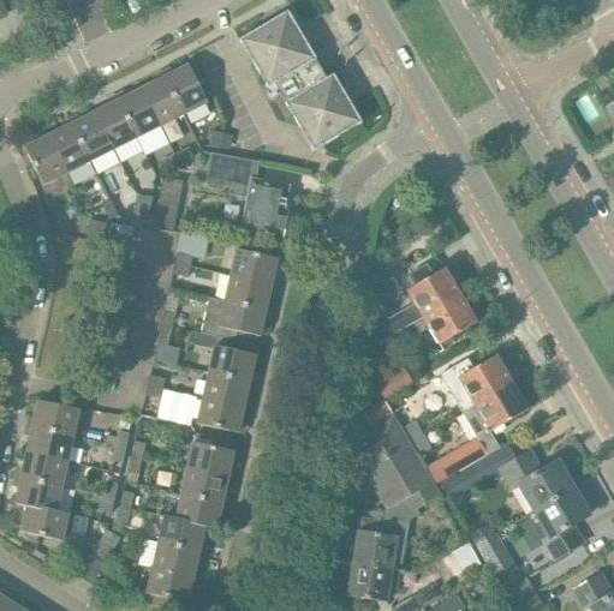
[(328,76),(288,10),(240,37),(269,85),(275,82),(315,149),(363,121),(334,72),(328,76)]
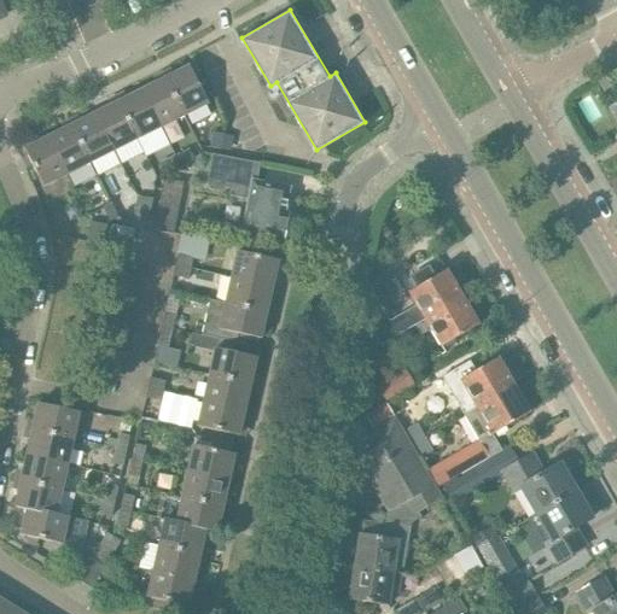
[(167,76),(185,113),(209,101),(191,64),(167,76)]
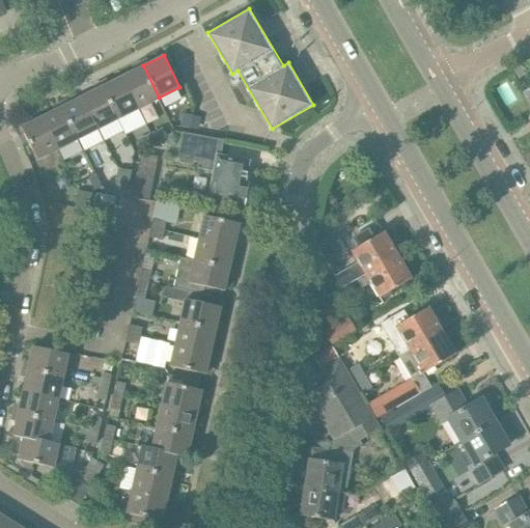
[(122,75),(139,108),(159,98),(143,65),(122,75)]
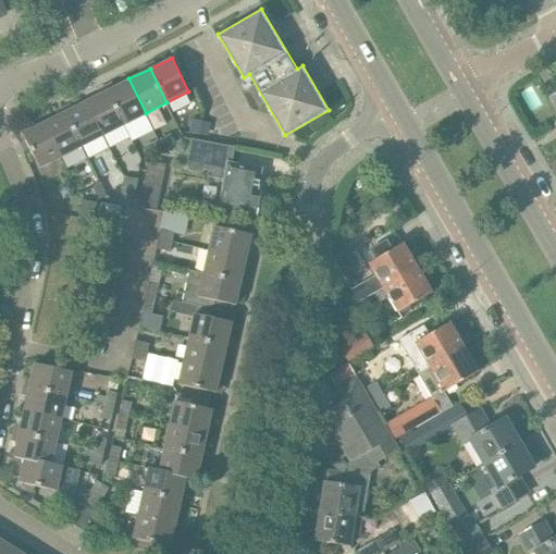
[(125,123),(146,113),(128,78),(108,89),(125,123)]
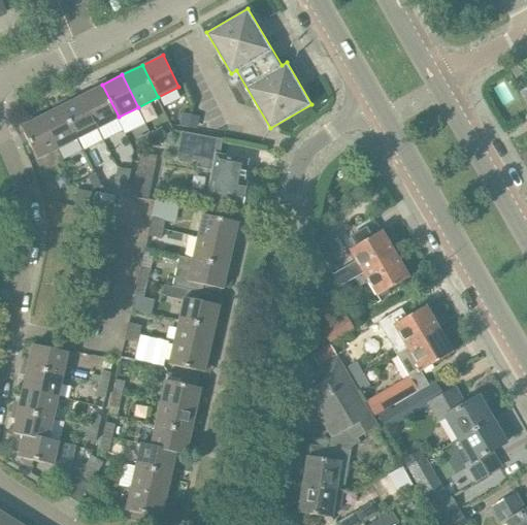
[(83,95),(99,127),(119,117),(102,85),(83,95)]
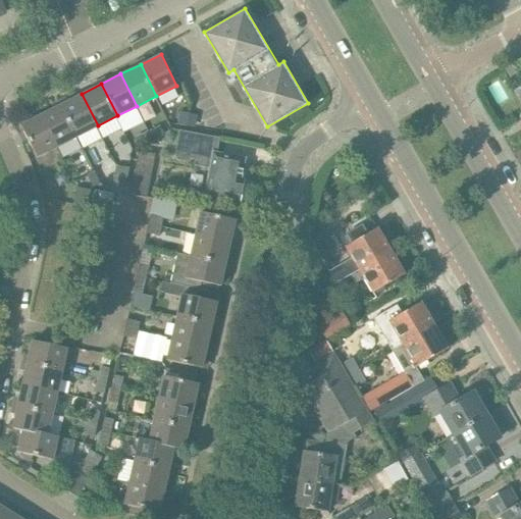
[(77,136),(98,125),(82,94),(61,103),(77,136)]
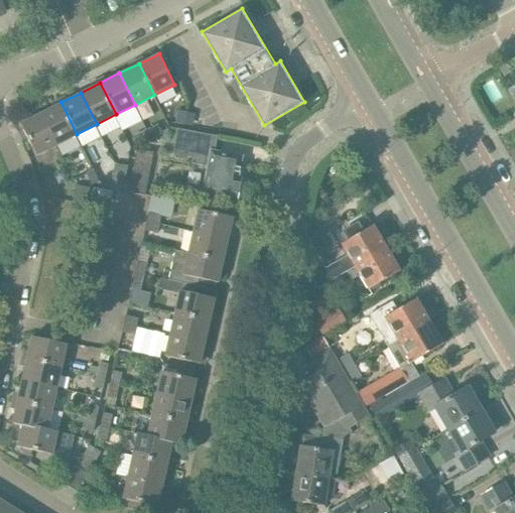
[(41,112),(57,143),(77,134),(60,102),(41,112)]
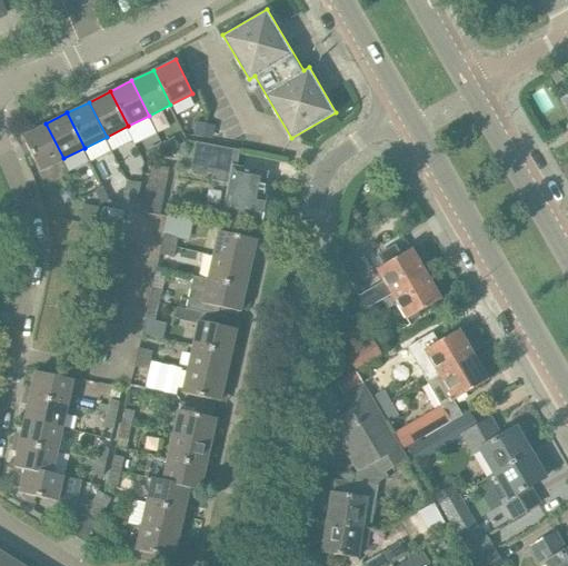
[(208,121),(198,120),(196,133),(205,136),(208,121)]
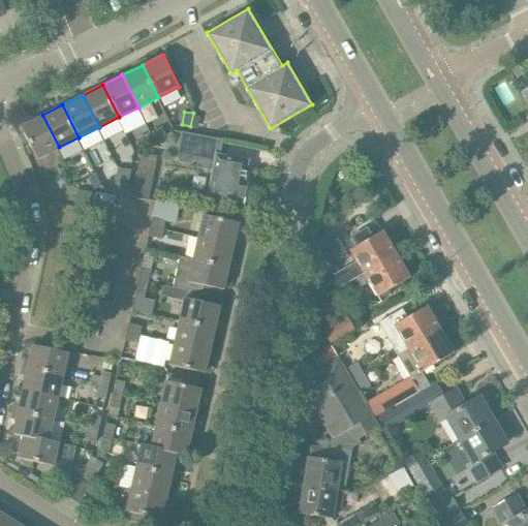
[(59,147),(42,115),(22,125),(38,157),(59,147)]
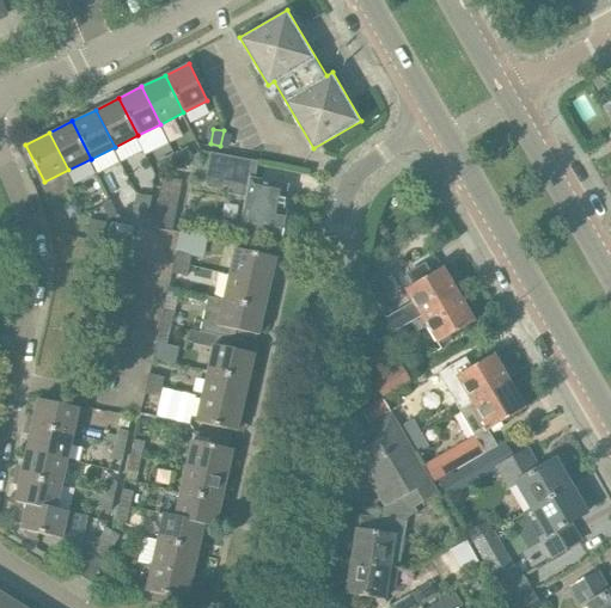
[(175,152),(179,161),(194,154),(189,145),(175,152)]
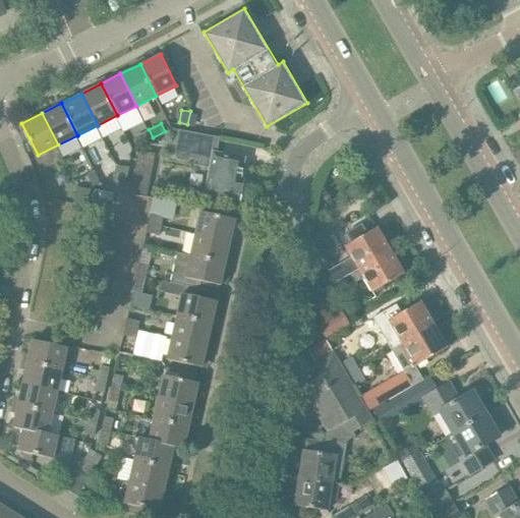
[(195,158),(194,165),(210,167),(205,190),(240,197),(243,179),(239,178),(243,157),(197,149),(192,148),(195,130),(180,127),(175,152),(178,158),(187,159),(191,157),(195,158)]
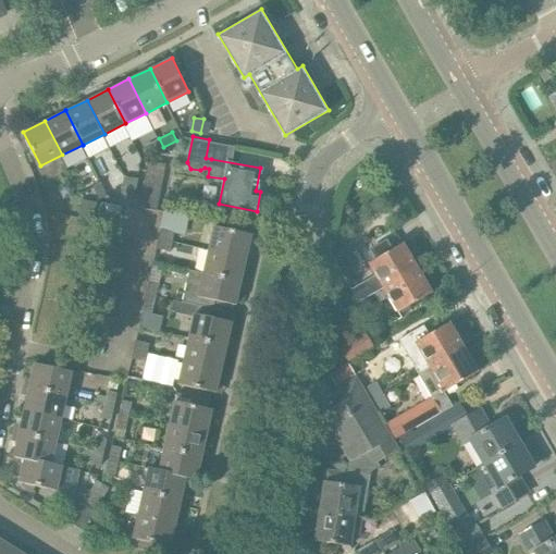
[(163,147),(159,138),(147,144),(151,152),(163,147)]
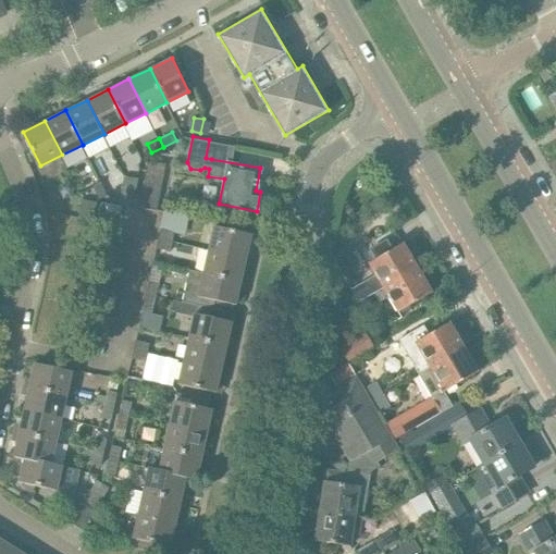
[(123,183),(137,186),(139,176),(125,174),(123,183)]
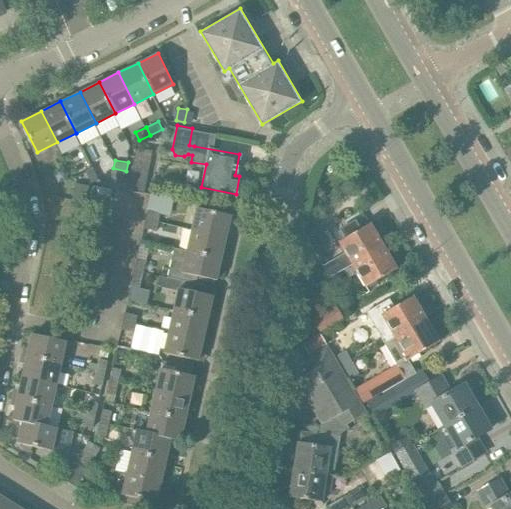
[(149,166),(134,163),(133,169),(129,188),(143,191),(147,172),(149,166)]
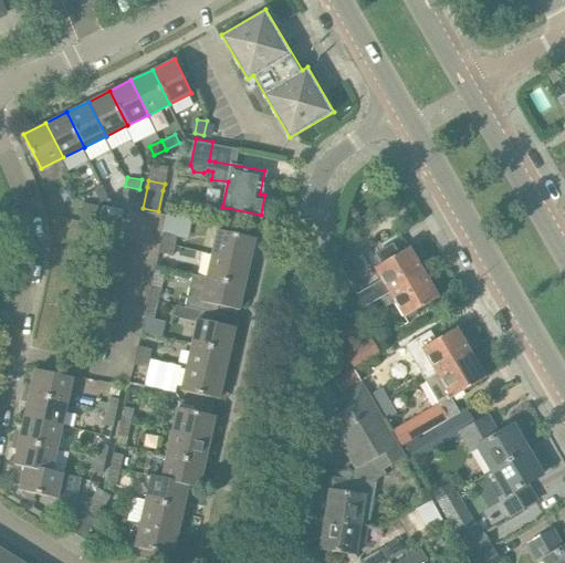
[(103,184),(95,187),(102,200),(110,196),(104,183),(103,184)]
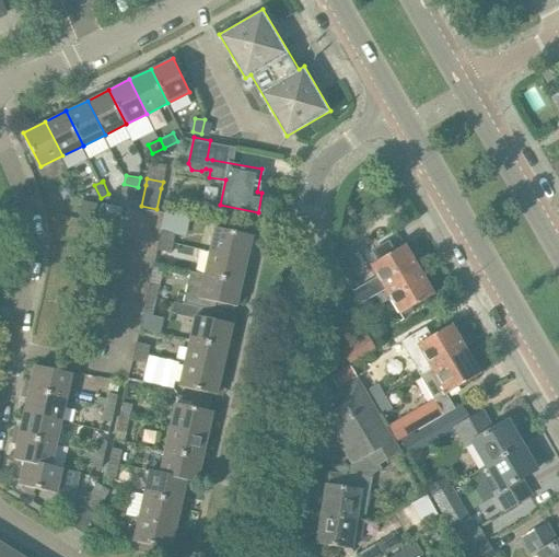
[(136,196),(138,187),(124,184),(123,194),(136,196)]
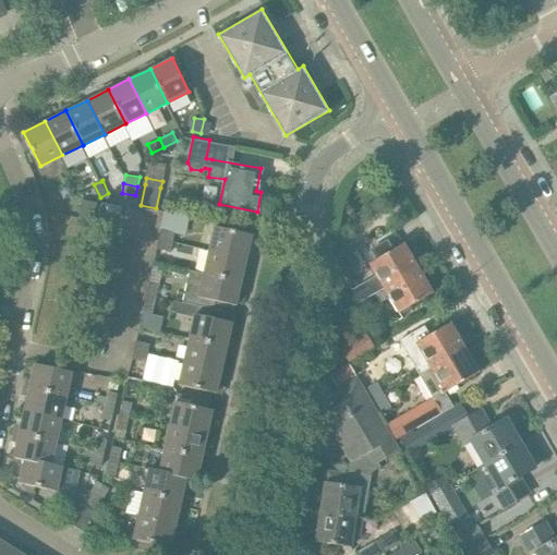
[(84,197),(82,207),(95,210),(97,202),(84,197)]
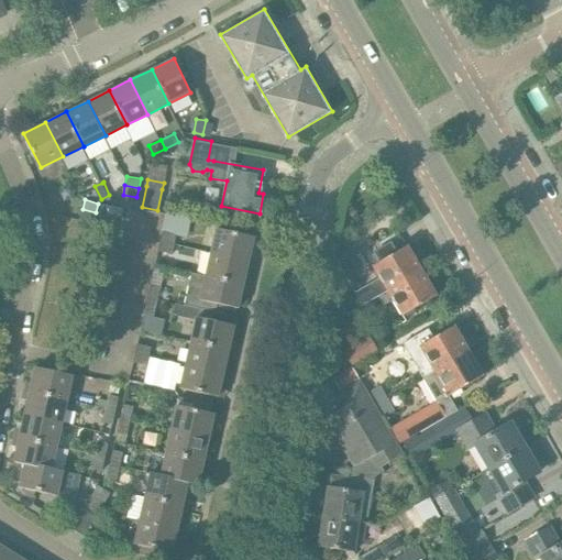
[(96,212),(83,209),(80,218),(94,221),(96,212)]
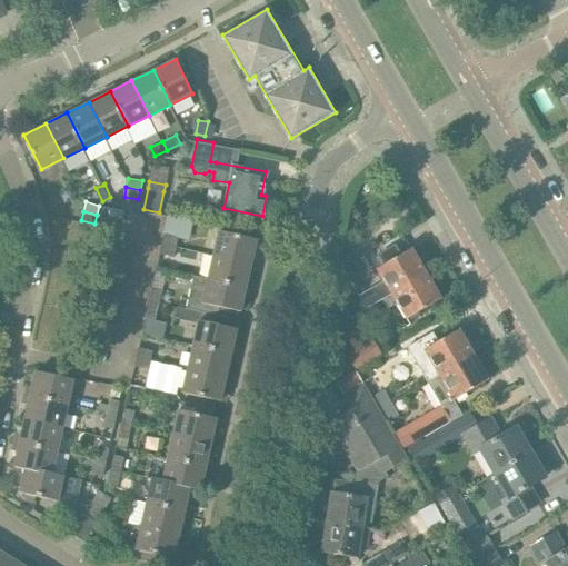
[(219,229),(213,254),(251,262),(257,238),(219,229)]
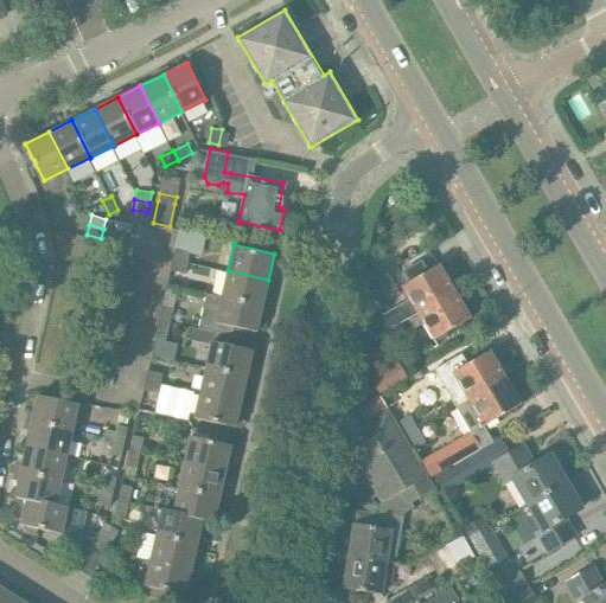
[(173,258),(189,261),(191,251),(176,248),(173,258)]
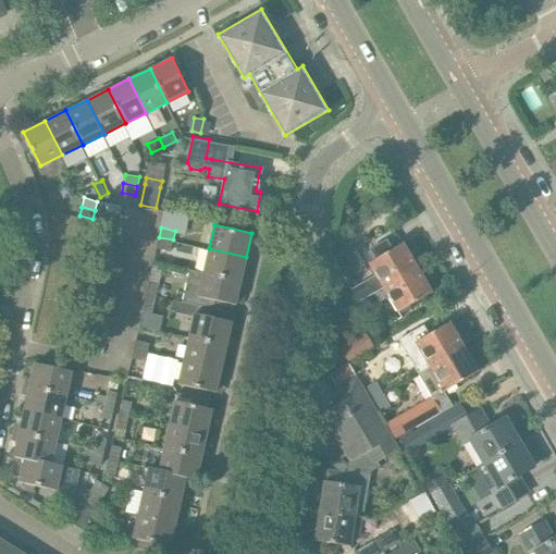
[(171,249),(173,239),(159,237),(157,246),(171,249)]
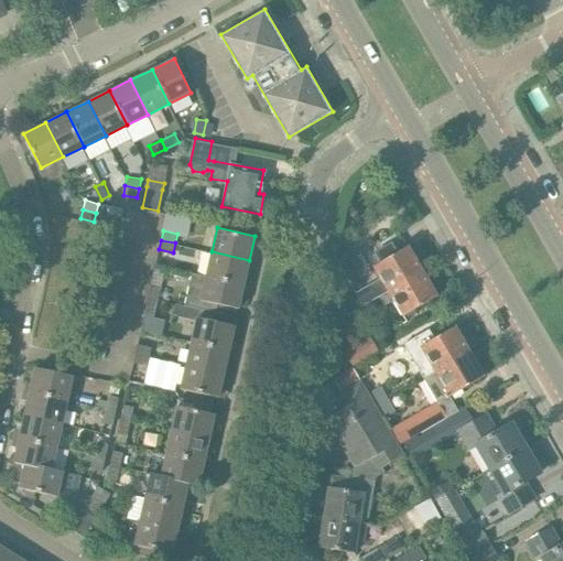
[(356,291),(347,276),(334,282),(334,289),(338,298),(326,305),(335,321),(349,312),(349,313),(358,308),(379,295),(423,270),(423,269),(409,245),(398,251),(392,240),(375,250),(381,260),(374,265),(381,277),(369,283),(356,291)]
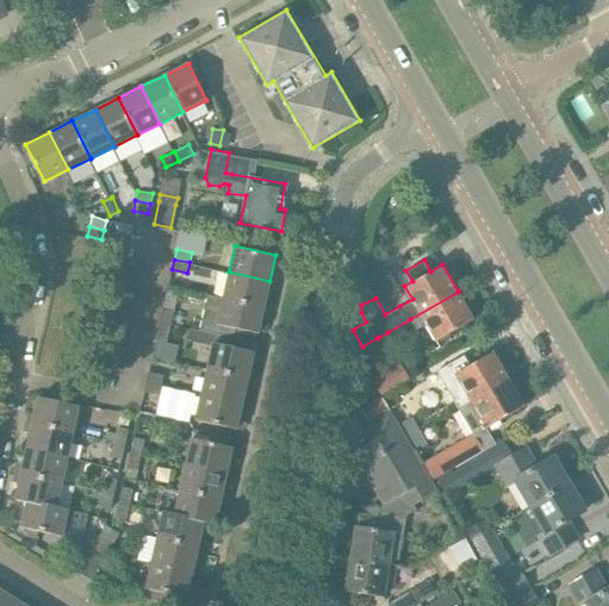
[(265,306),(269,281),(229,272),(223,297),(265,306)]
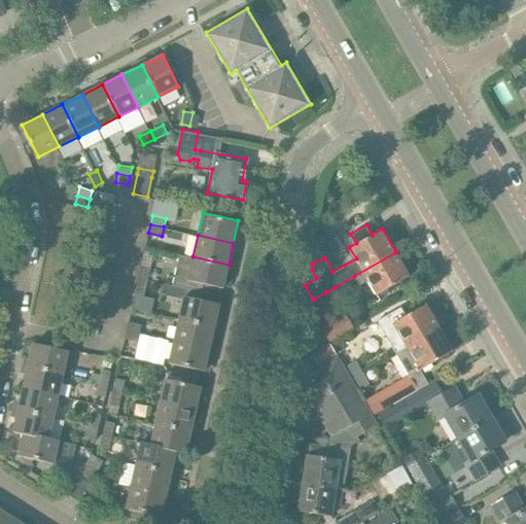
[(409,275),(395,252),(354,276),(359,284),(367,279),(377,293),(409,275)]
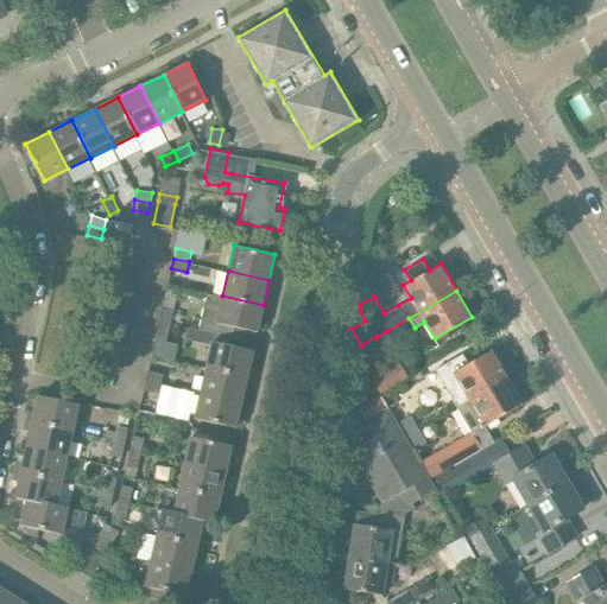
[(232,335),(234,325),(258,331),(264,305),(222,296),(208,292),(201,328),(232,335)]
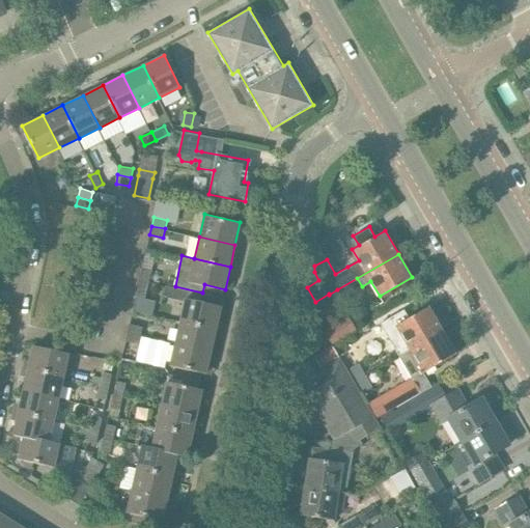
[(143,266),(140,278),(149,280),(151,268),(143,266)]
